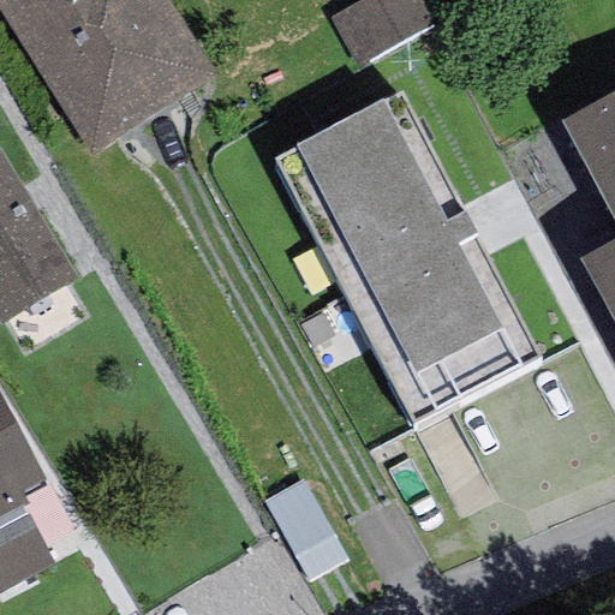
[(0,0),(0,13),(89,155),(215,77),(166,0),(0,0)]
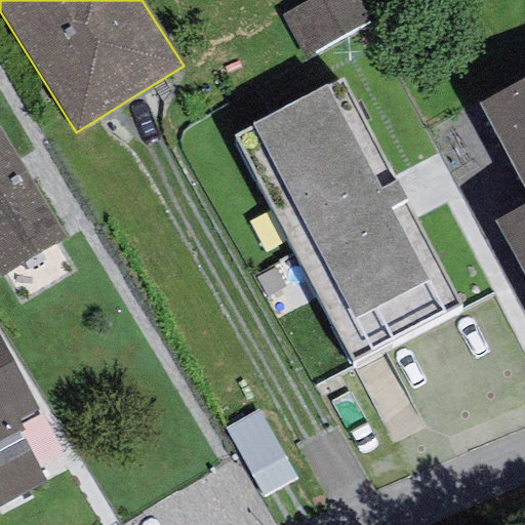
[(310,0),(282,15),(304,56),(367,23),(355,0),(310,0)]
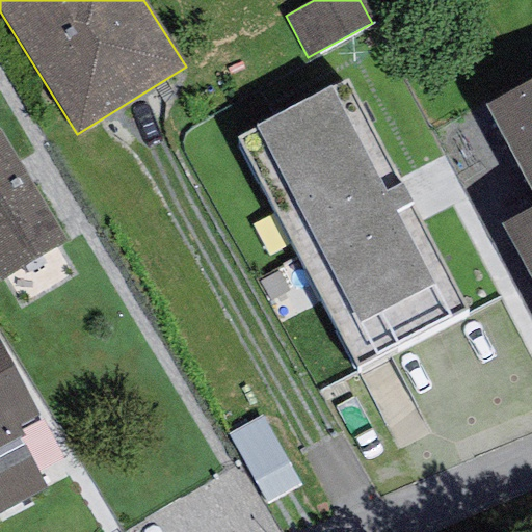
[(347,79),(236,137),(354,369),(466,311),(347,79)]
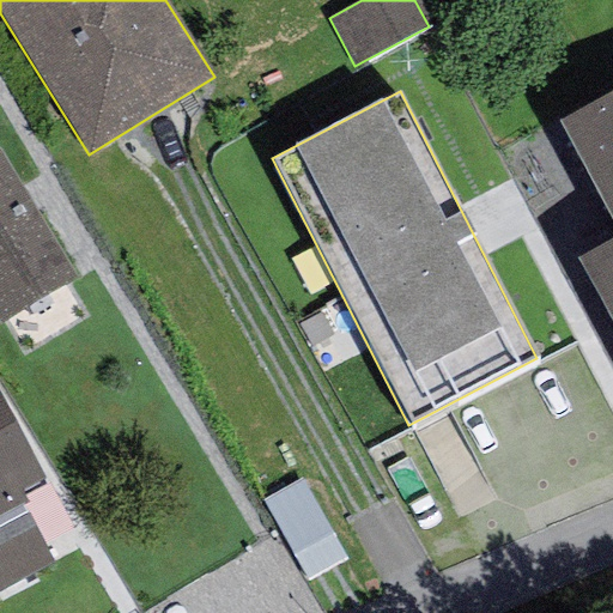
[(612,92),(559,121),(612,220),(612,92)]
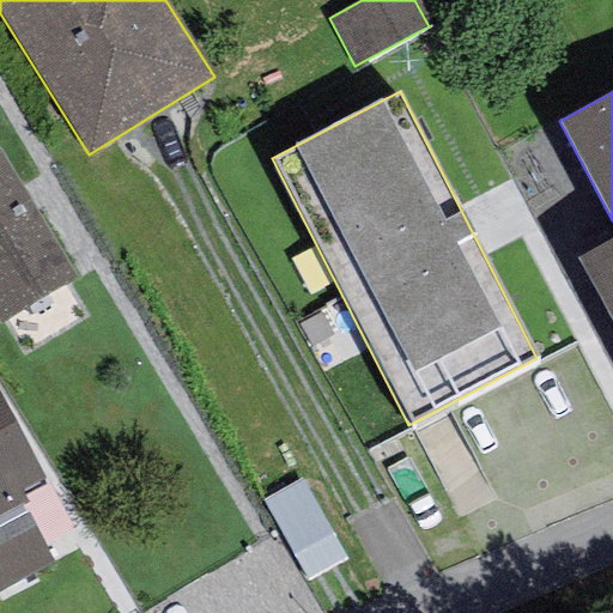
[(0,321),(73,278),(0,155),(0,321)]
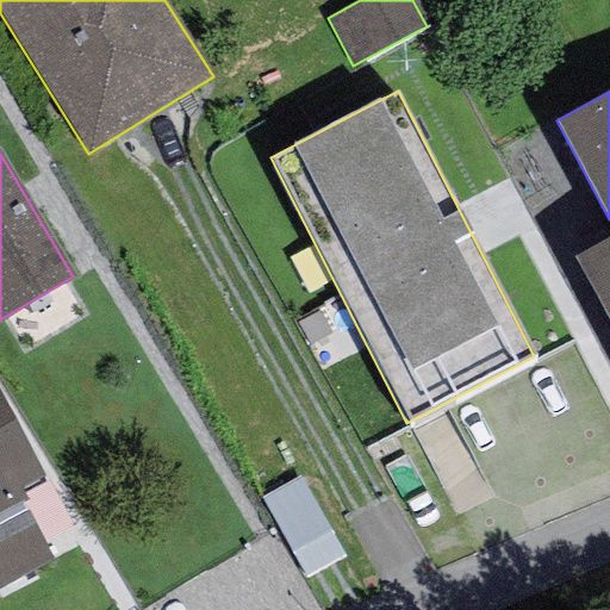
[(609,237),(576,256),(609,322),(609,237)]
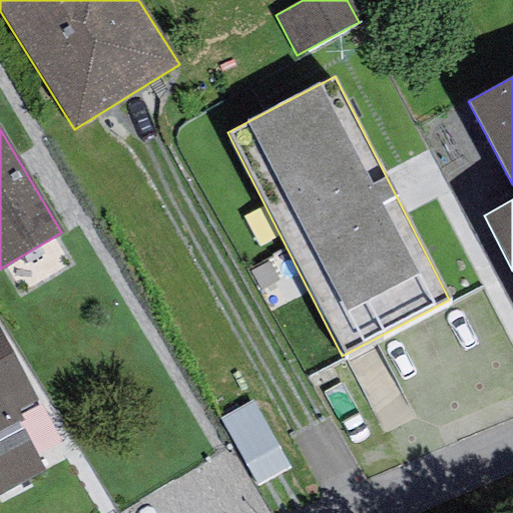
[(0,331),(0,431),(24,419),(19,409),(37,400),(0,331)]
